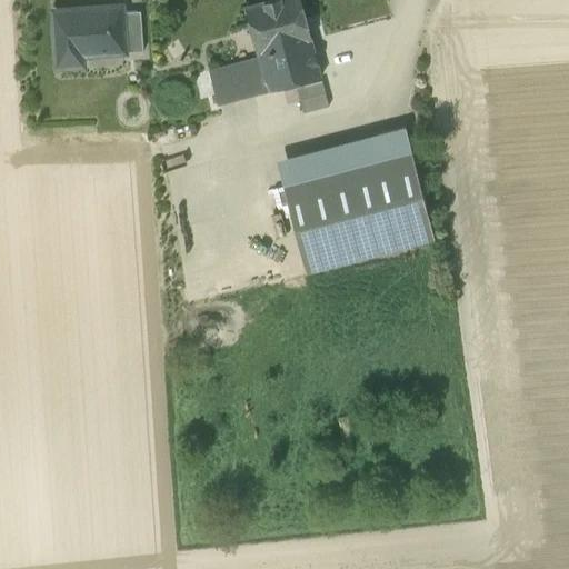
[(271,0),(246,7),(258,52),(311,39),(300,0),(271,0)]
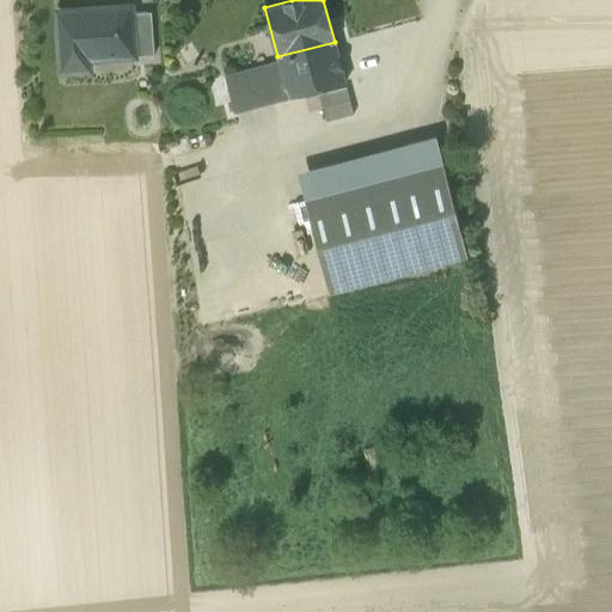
[(60,14),(63,71),(89,69),(87,57),(132,55),(133,55),(130,13),(130,8),(60,14)]
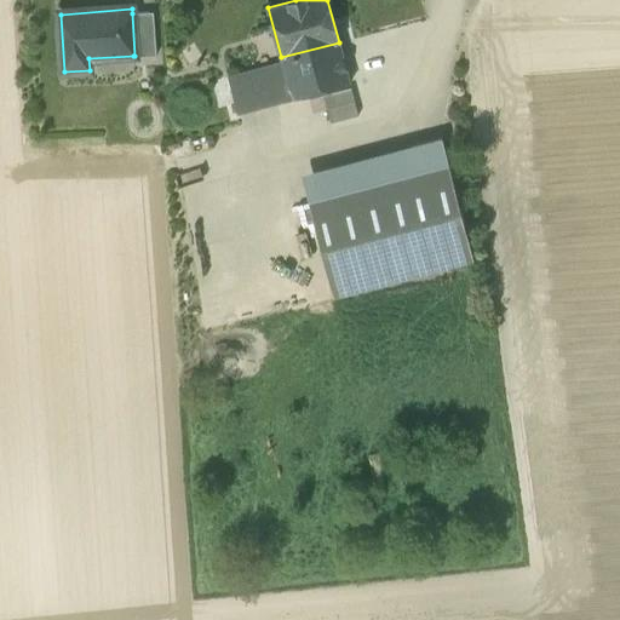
[(133,56),(133,58),(156,56),(154,12),(132,13),(135,56),(133,56)]
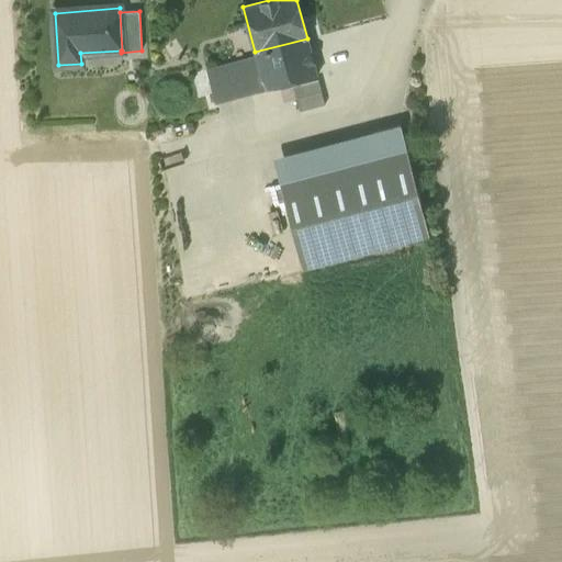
[(257,57),(245,60),(206,70),(215,103),(254,93),(317,76),(307,38),(255,52),(257,57)]
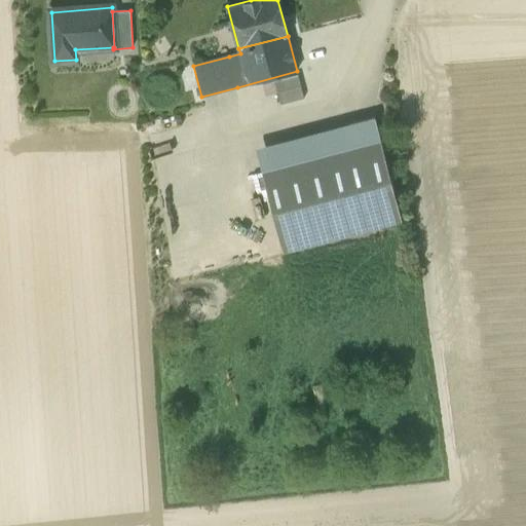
[(274,81),(280,104),(304,98),(298,75),(274,81)]
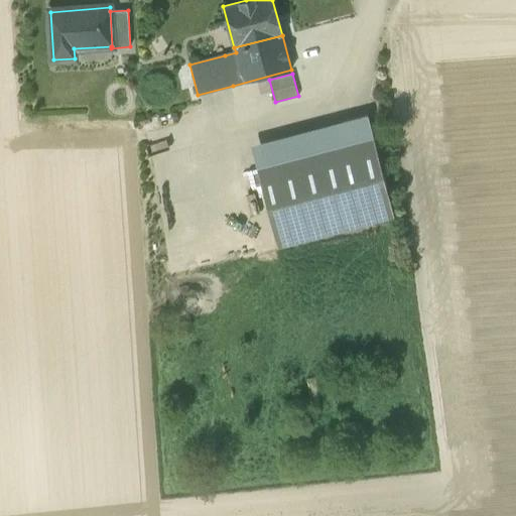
[(251,146),(257,169),(374,138),(369,115),(251,146)]
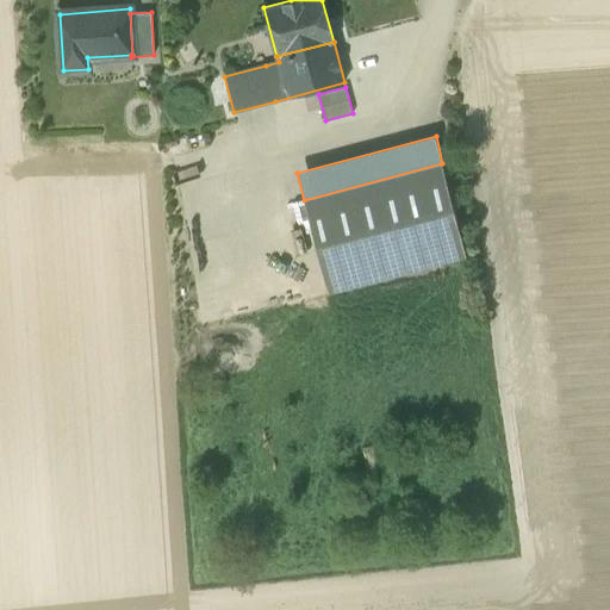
[(304,200),(329,292),(375,279),(467,255),(442,163),(304,200)]
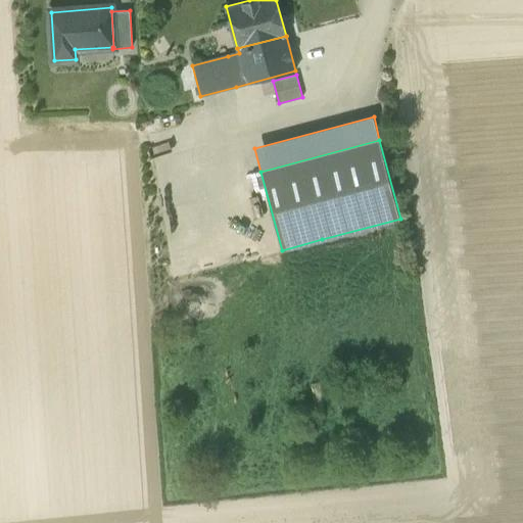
All buildings are outlined.
